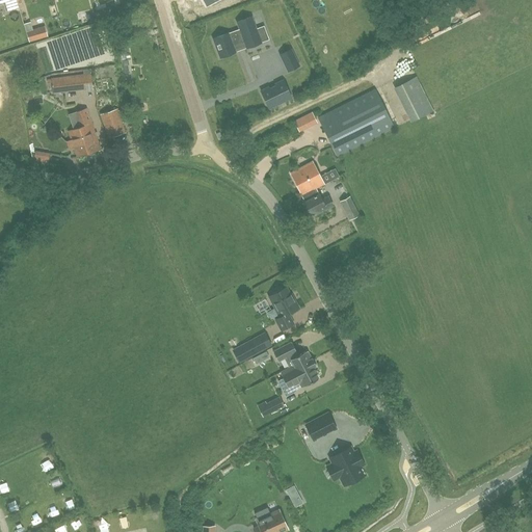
[(19,7),(16,0),(0,0),(0,4),(3,4),(5,11),(19,7)]
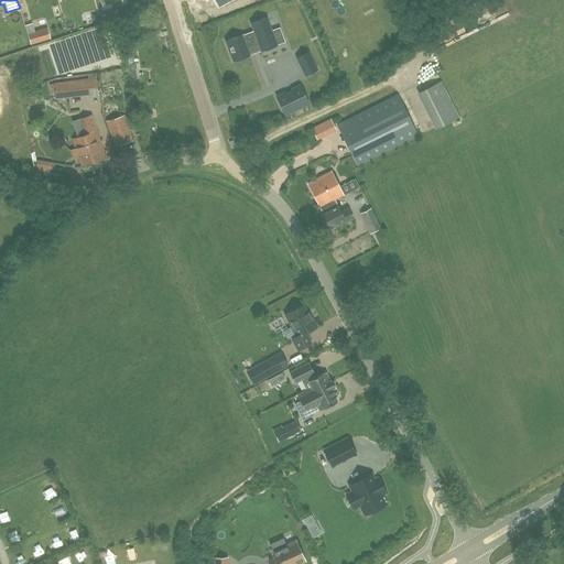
[(260,49),(277,43),(267,18),(251,23),(253,31),(242,35),(226,41),(234,62),(250,55),(249,52),(260,49)]
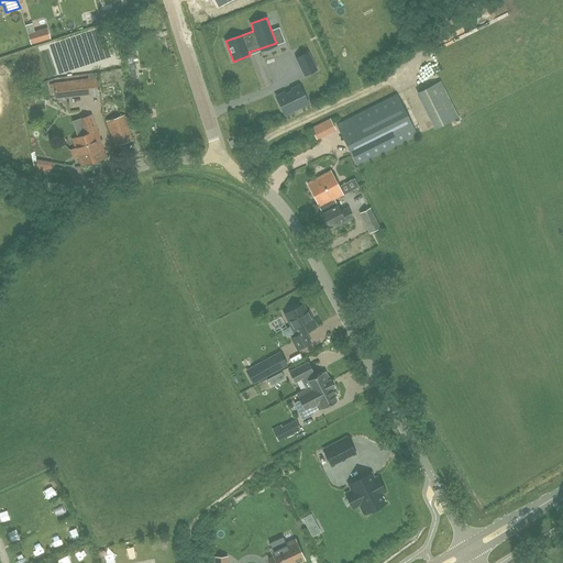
[(92,29),(85,30),(88,42),(95,41),(92,29)]
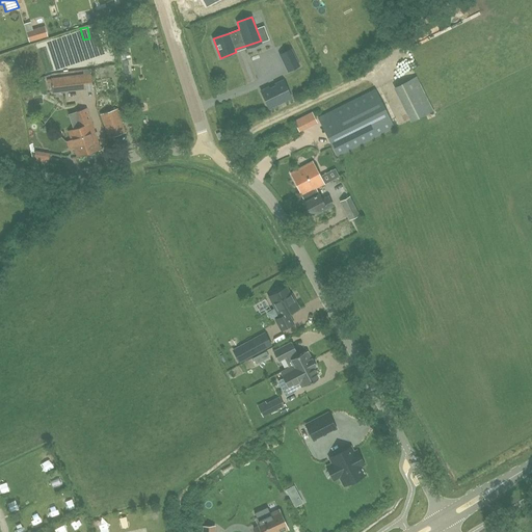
[(86,57),(103,56),(103,47),(85,48),(86,57)]
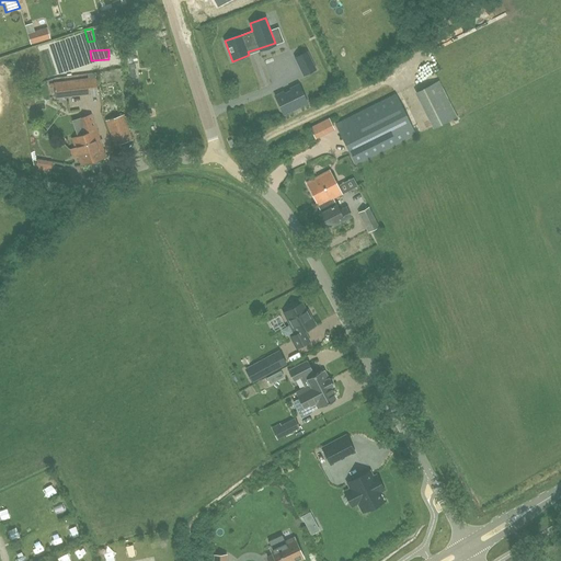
[(307,52),(295,58),(298,64),(304,76),(316,70),(310,58),(307,52)]
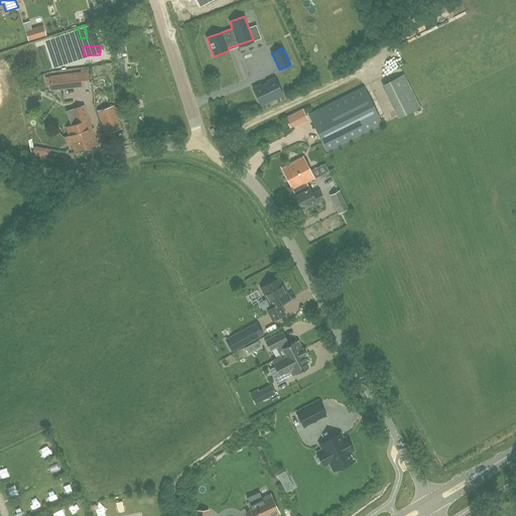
[(83,87),(83,82),(89,81),(88,72),(81,73),(49,76),(50,90),(83,87)]
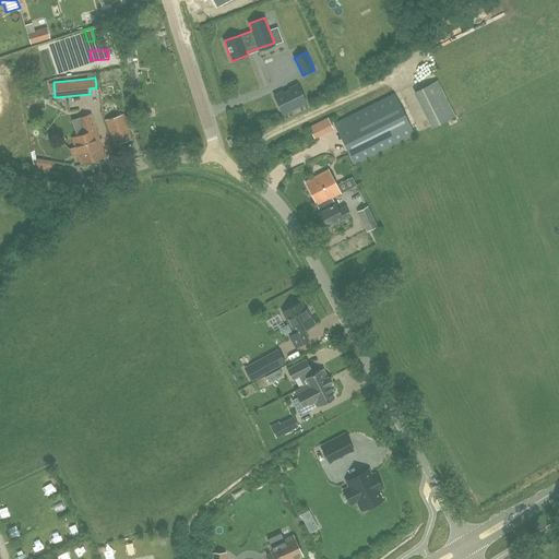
[(433,127),(453,117),(435,82),(415,92),(433,127)]
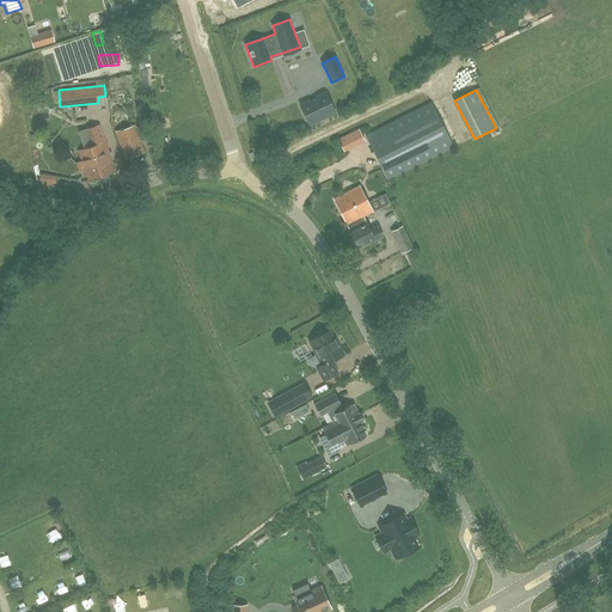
[(300,105),(310,126),(335,112),(325,92),(316,97),(317,98),(310,102),(308,101),(300,105)]
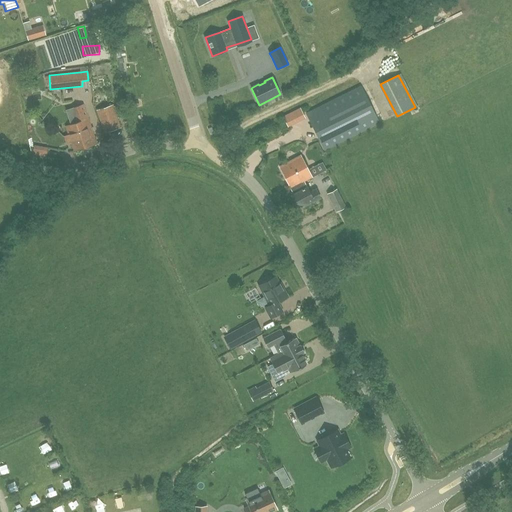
[(379,123),(361,86),(306,114),(324,150),(379,123)]
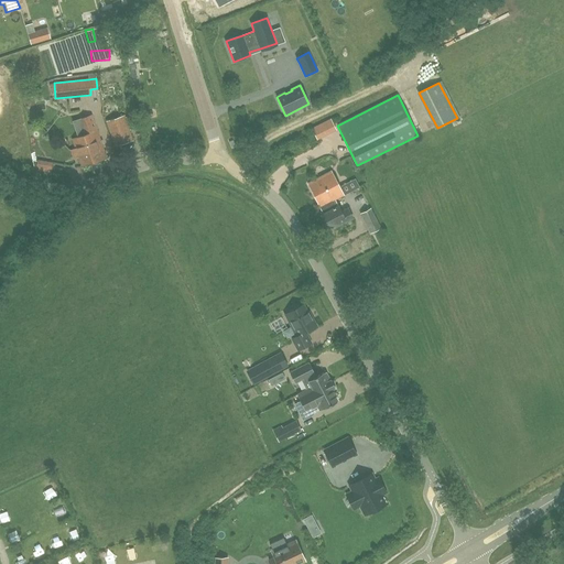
[(82,167),(107,159),(90,115),(80,118),(87,133),(72,139),(82,167)]
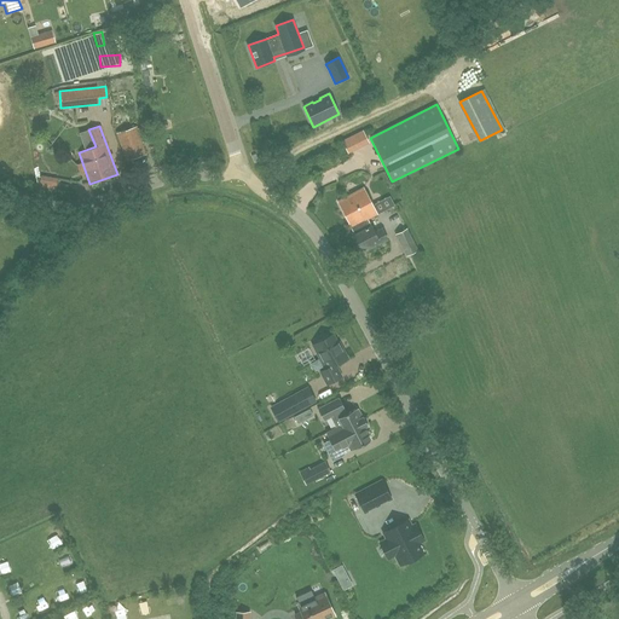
[(136,127),(116,133),(126,161),(145,155),(136,127)]
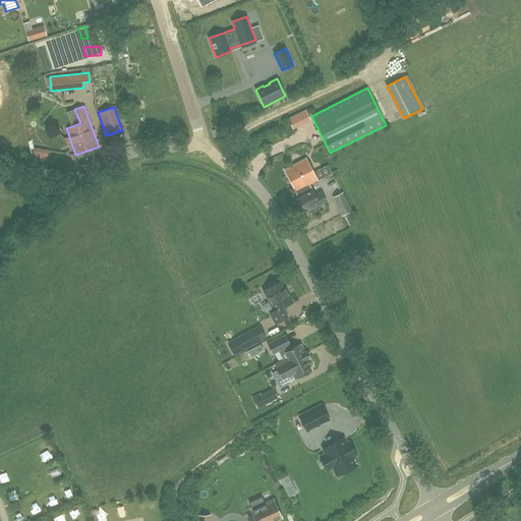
[(305,110),(288,119),(292,127),(309,119),(305,110)]
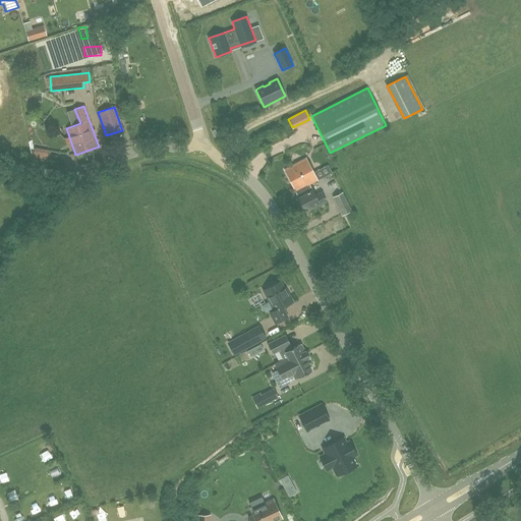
[(34,157),(41,159),(43,149),(35,147),(35,148),(34,157)]
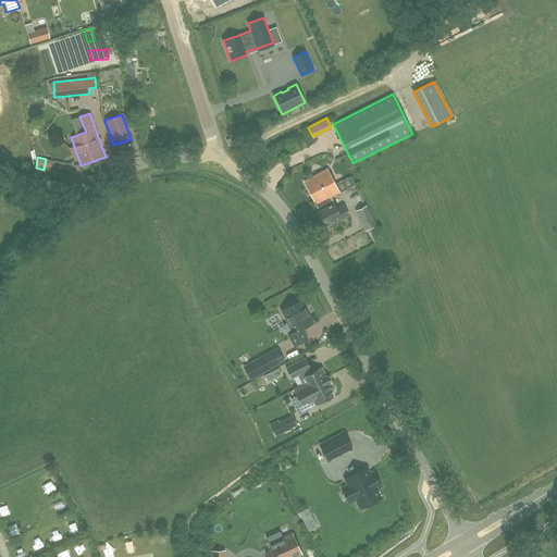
[(316,205),(331,197),(330,197),(338,192),(326,169),(304,182),(316,205)]
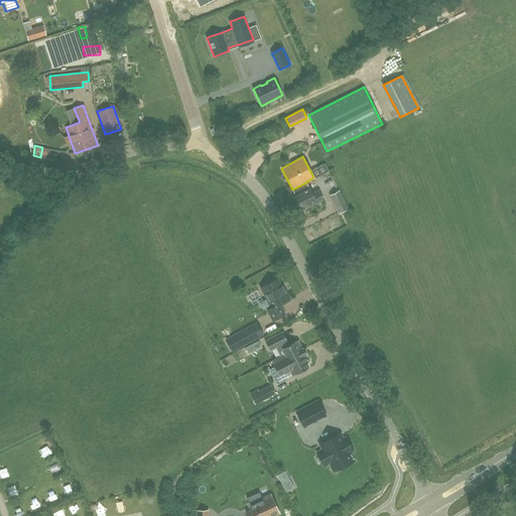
[(306,182),(292,189),(296,196),(293,197),(299,209),(305,206),(306,208),(323,200),(317,190),(312,195),(306,182)]
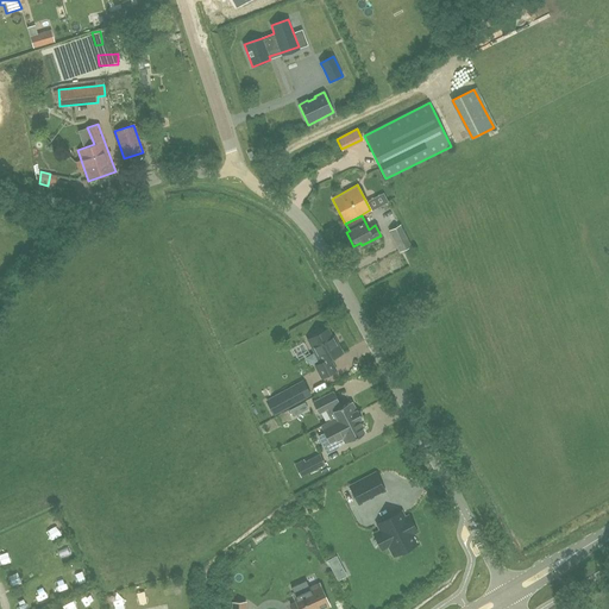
[(400,252),(412,246),(400,224),(388,231),(400,252)]
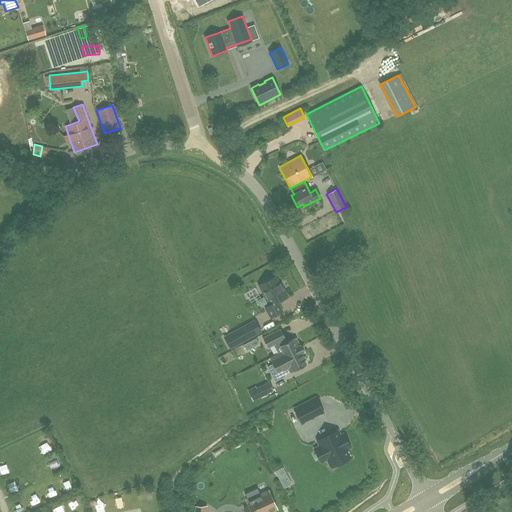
[(266,281),(259,285),(270,305),(265,307),(271,317),(282,311),(277,302),(287,296),(283,288),(282,288),(275,276),(273,277),(271,276),(267,279),(266,281)]
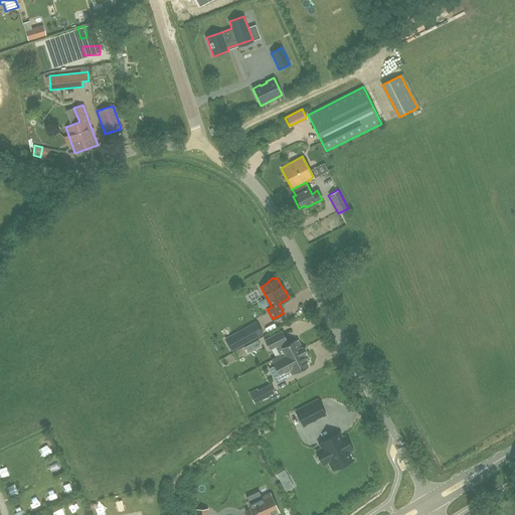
[(231,350),(262,333),(256,324),(226,340),(231,350)]
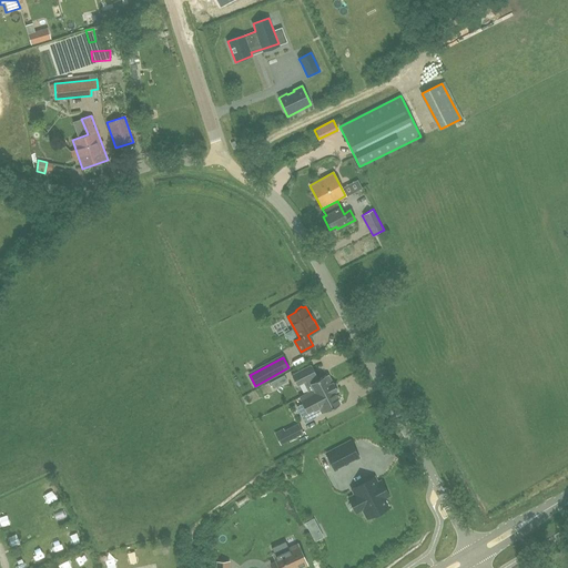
[(318,406),(322,413),(340,404),(333,392),(337,389),(333,382),(332,382),(327,374),(317,379),(315,375),(316,375),(311,364),(291,375),(296,385),(305,381),(311,393),(300,398),(298,396),(306,413),(318,406)]
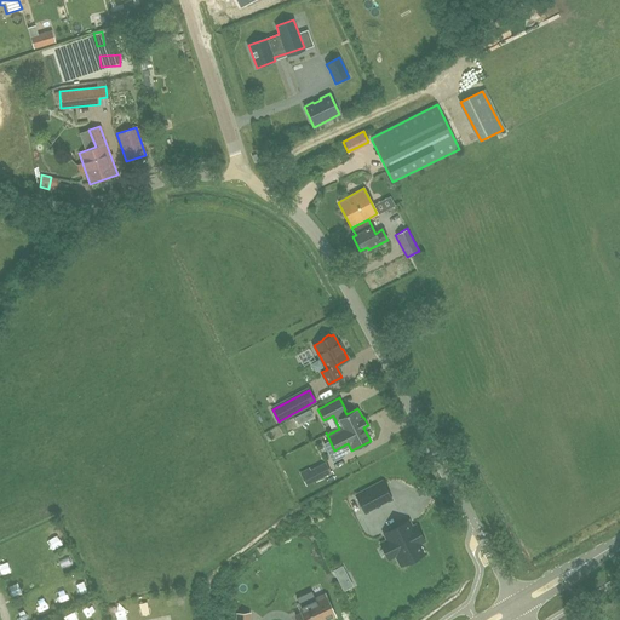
[(310,411),(302,414),(305,420),(314,417),(310,411)]
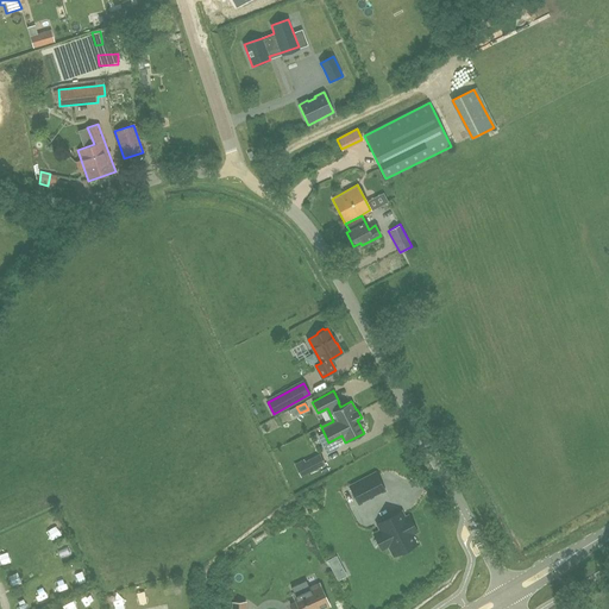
[(295,465),(301,476),(324,464),(320,456),(305,463),(303,460),(295,465)]
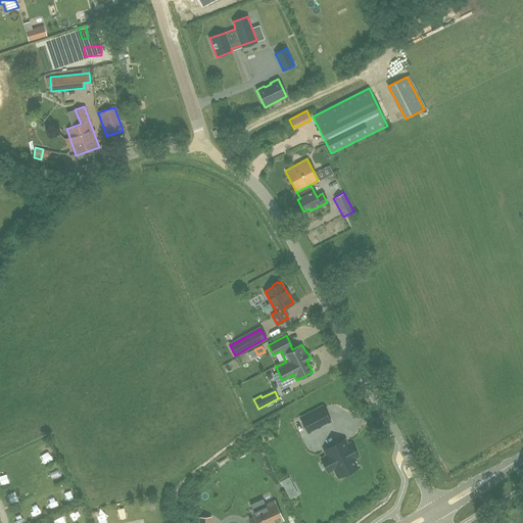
[(322,407),(300,418),(308,433),(311,432),(311,431),(317,428),(321,426),(327,423),(330,422),(322,407)]
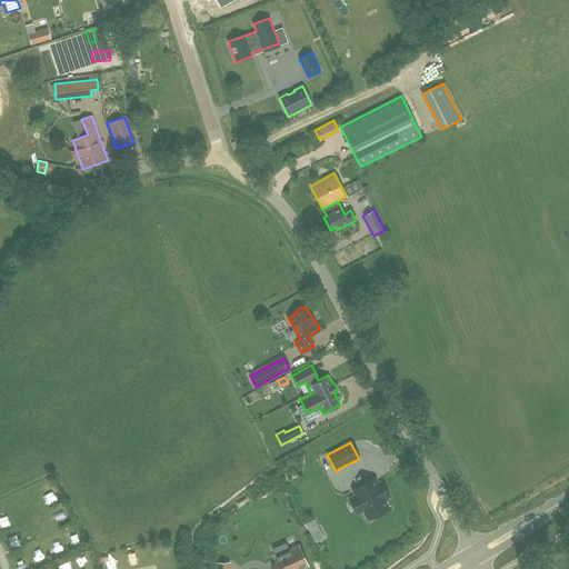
[(352,489),(357,498),(350,501),(356,511),(362,508),(368,519),(390,508),(383,496),(386,496),(380,486),(379,487),(375,478),(352,489)]
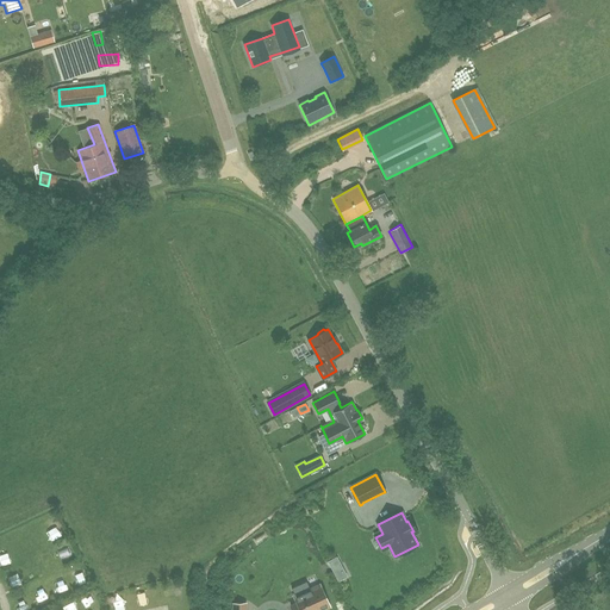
[(368,535),(373,533),(367,515),(362,516),(368,535)]
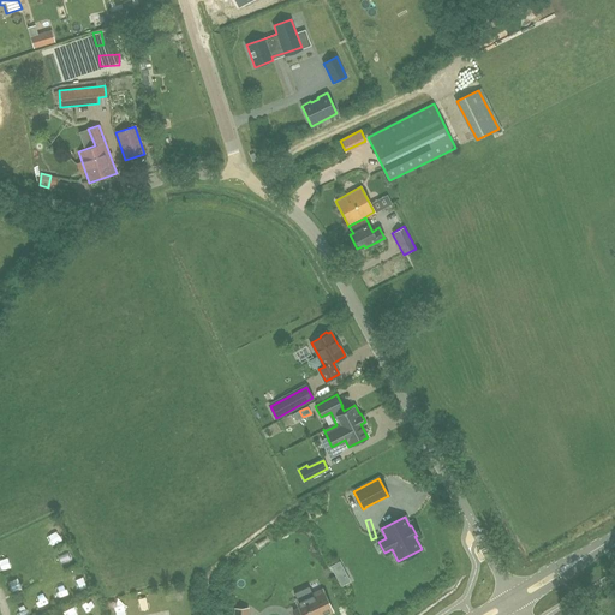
[(424,565),(454,550),(452,543),(421,559),(424,565)]
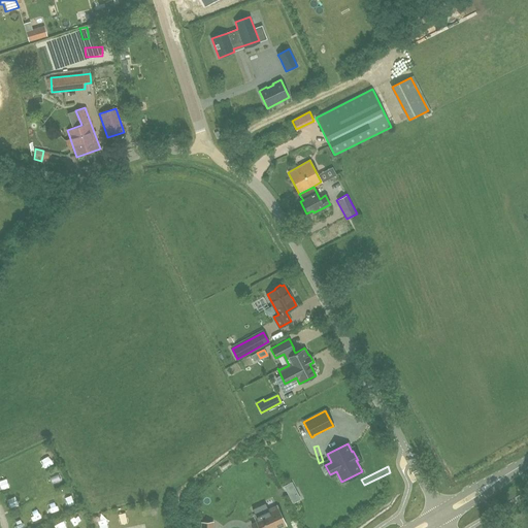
[(206,480),(203,485),(211,490),(215,485),(206,480)]
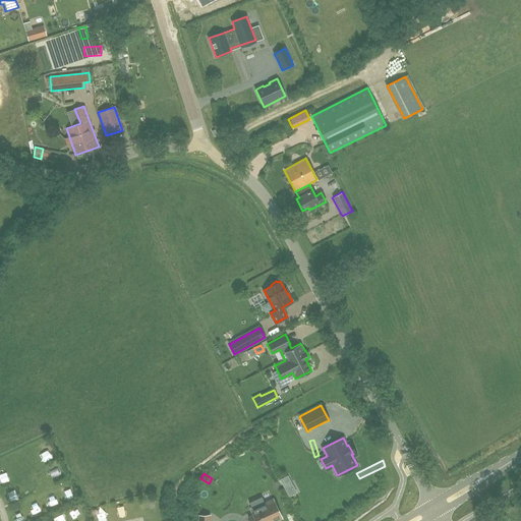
[(251,511),(253,515),(248,518),(249,520),(273,520),(281,518),(273,501),(257,508),(257,507),(254,508),(255,509),(251,511)]
